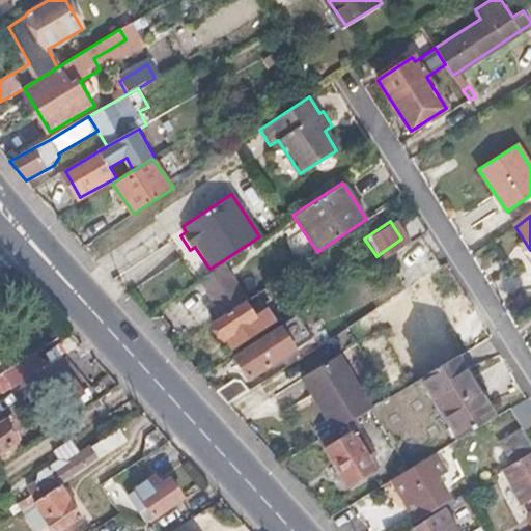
[(246,299),(220,262),(210,269),(196,277),(221,315),(246,299)]
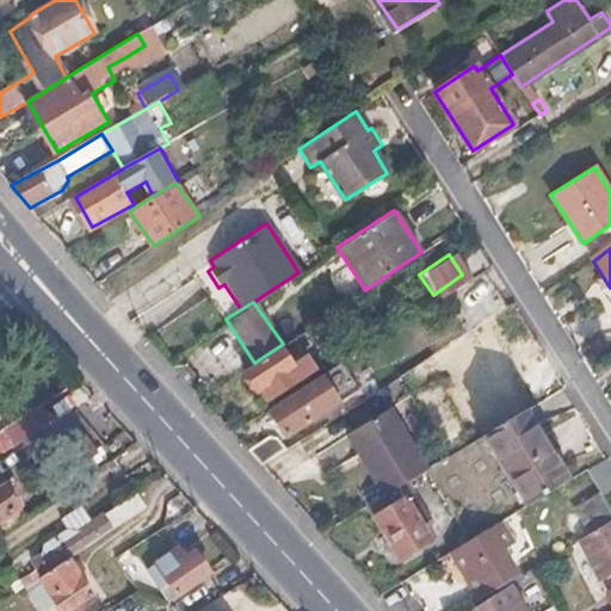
[(503,337),(517,327),(503,306),(432,353),(446,375),(482,351),(501,380),(522,368),(503,337)]
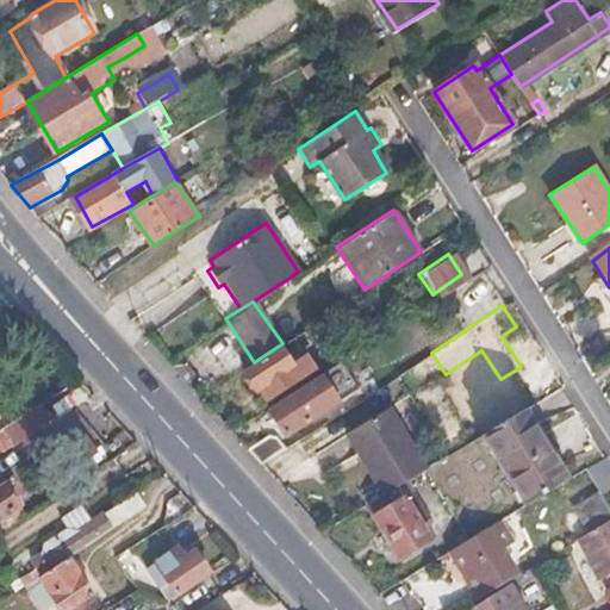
[(310,369),(291,338),(282,343),(254,362),(244,369),(265,400),(310,369)]
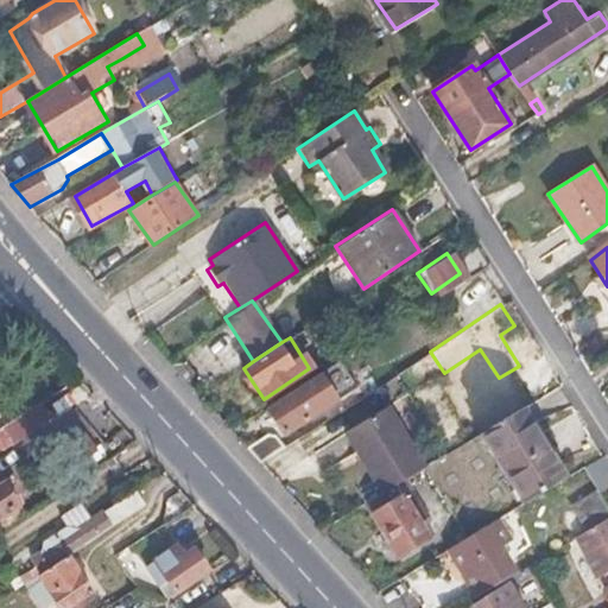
[(336,399),(317,371),(265,406),(283,436),(336,399)]
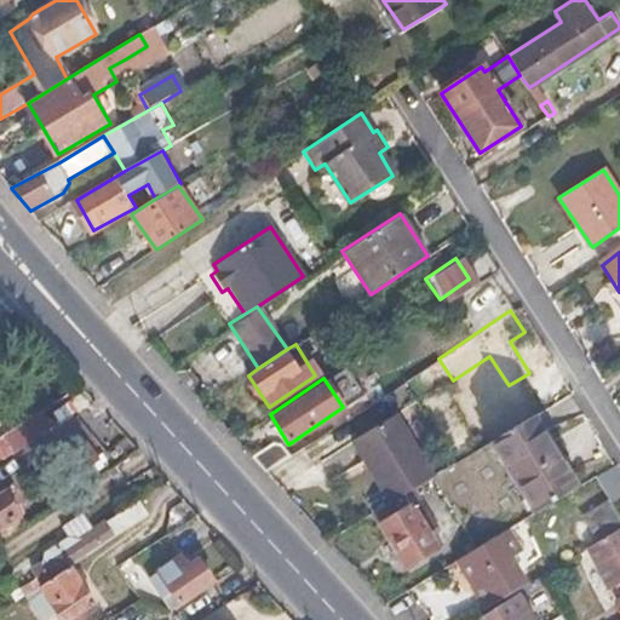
[(499,538),(583,488),(538,415),(432,480),(476,550),(499,538)]
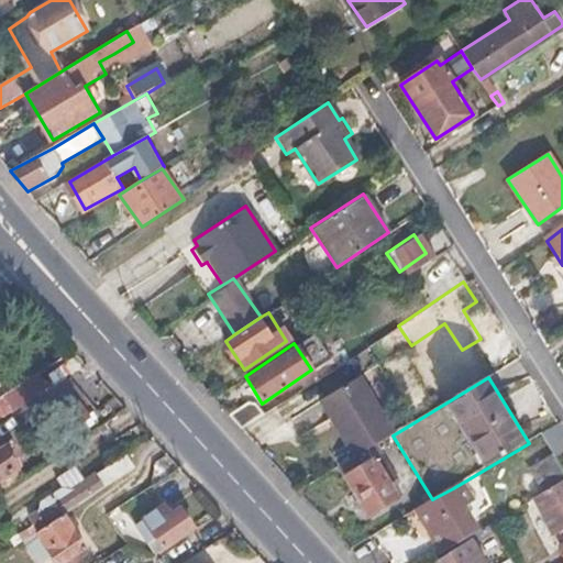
[(320,401),(333,423),(354,459),(368,450),(393,435),(360,378),(320,401)]
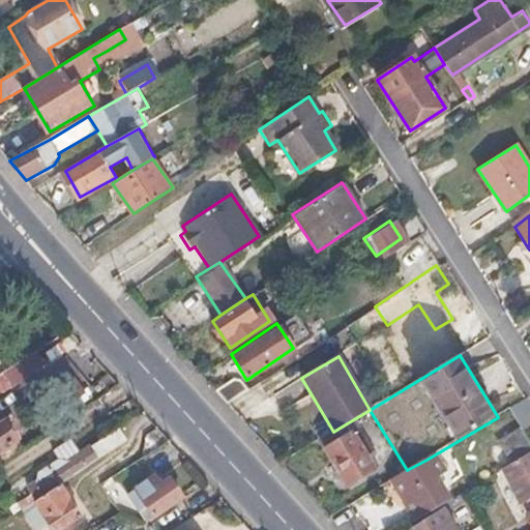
[(529,428),(529,410),(526,401),(505,413),(519,432),(521,434),(529,428)]
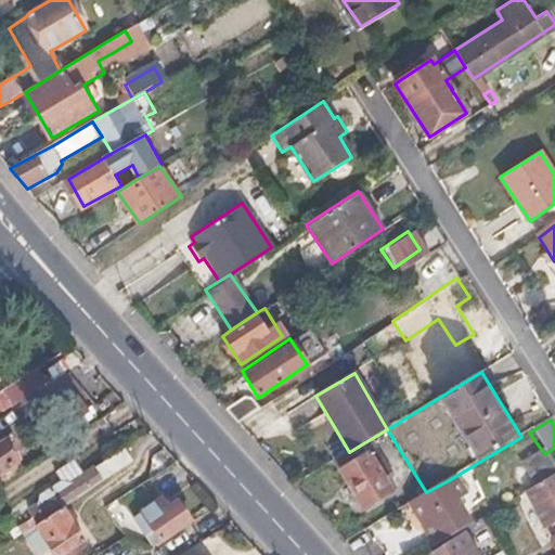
[(0,468),(17,459),(5,440),(0,442),(0,468)]
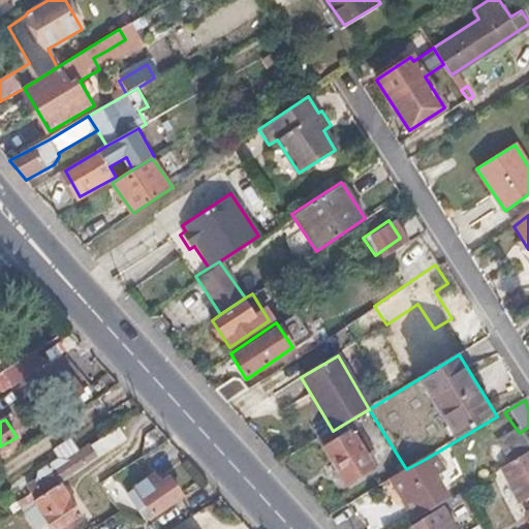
[(374,468),(346,423),(333,431),(318,440),(346,486),(374,468)]
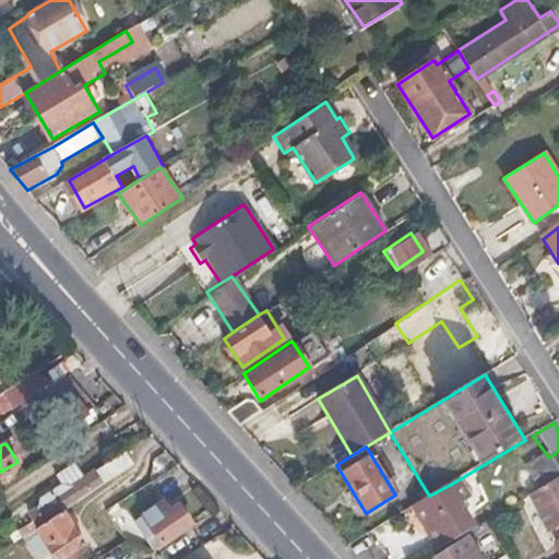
[(62,508),(129,465),(122,452),(79,478),(73,471),(76,468),(73,463),(52,476),(58,484),(37,496),(37,506),(28,511),(33,519),(18,528),(20,534),(62,508)]
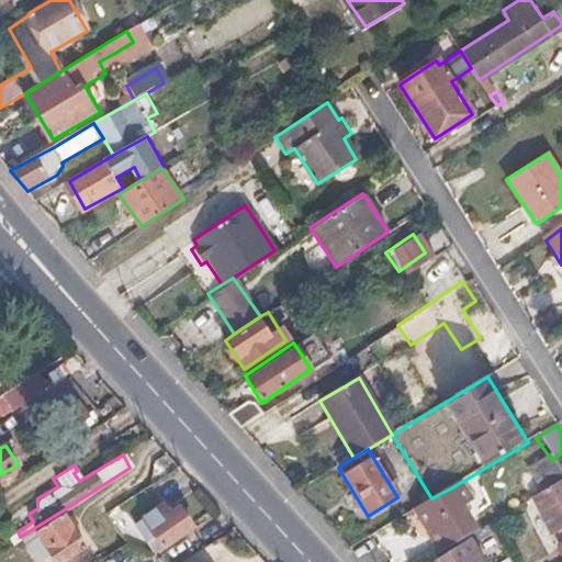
[(561,474),(552,460),(550,458),(528,473),(542,496),(561,483),(561,474)]
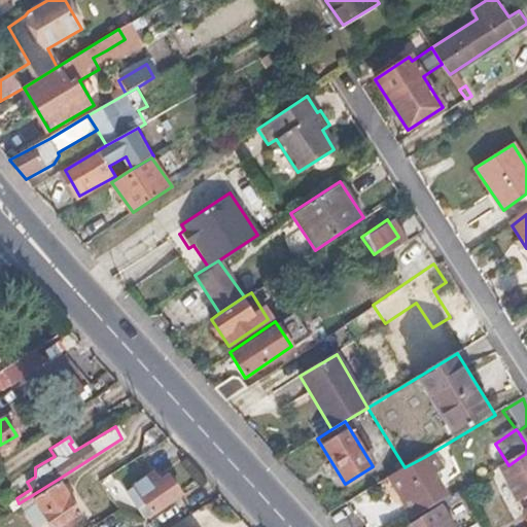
[(526,496),(526,453),(508,465),(499,470),(519,501),(526,496)]
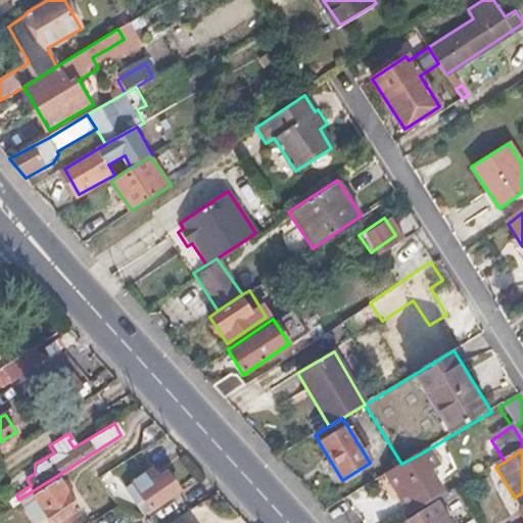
[(434,485),(428,474),(432,471),(421,454),(401,464),(386,474),(405,504),(434,485)]
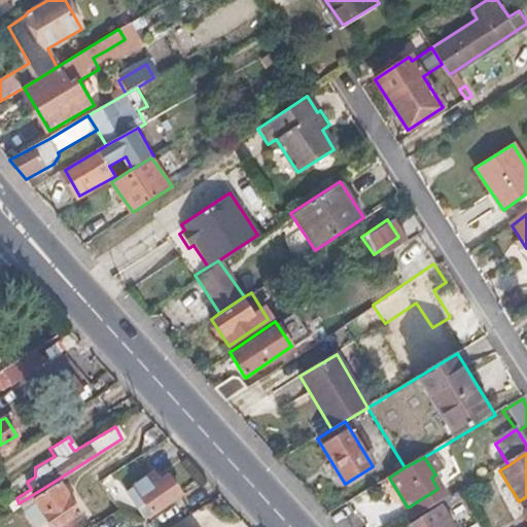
[(178,496),(167,478),(157,483),(153,472),(124,490),(132,504),(136,502),(139,505),(144,504),(150,513),(178,496)]
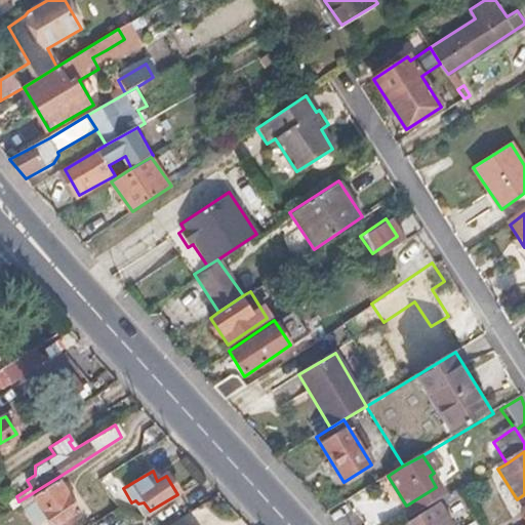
[(52,524),(78,510),(58,477),(18,501),(32,523),(44,516),(49,524),(52,524)]
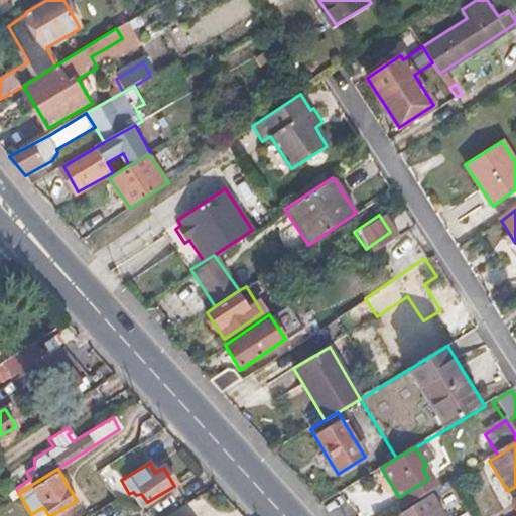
[(442,515),(440,512),(430,498),(402,513),(404,515),(442,515)]
